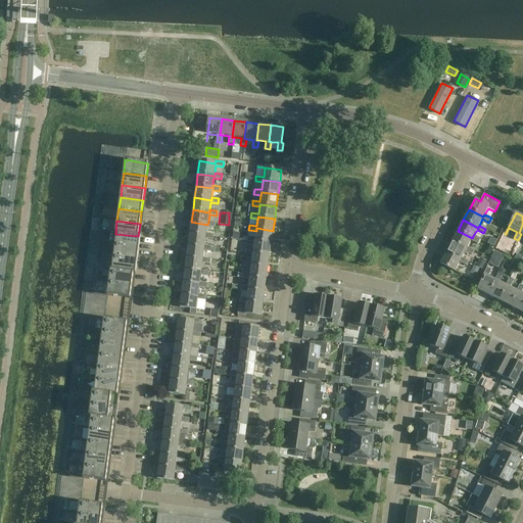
[(207,225),(191,222),(189,234),(206,236),(206,234),(207,227),(223,229),(224,225),(216,224),(216,223),(208,222),(207,225)]
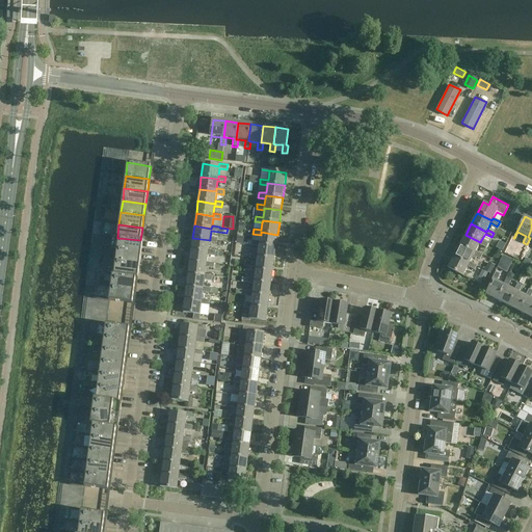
[(261,232),(261,235),(260,242),(253,241),(251,246),(259,247),(259,244),(276,247),(277,235),(261,232)]
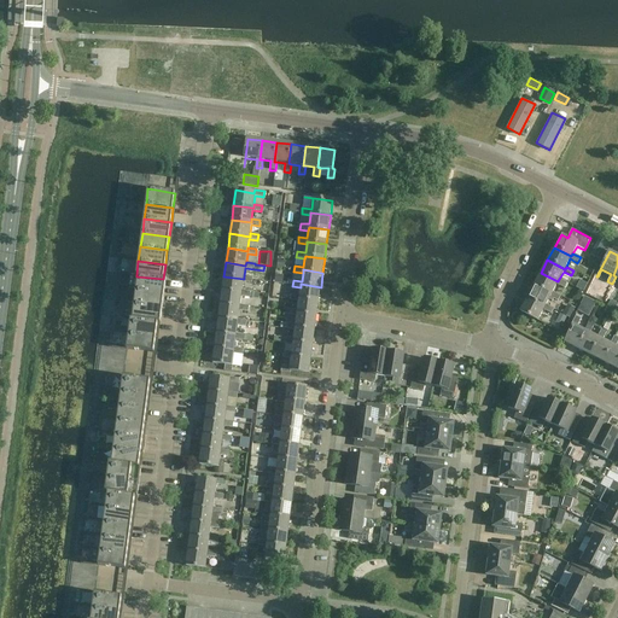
[(552,295),(553,292),(557,285),(564,289),(567,284),(559,279),(558,281),(541,273),(534,286),(552,295)]
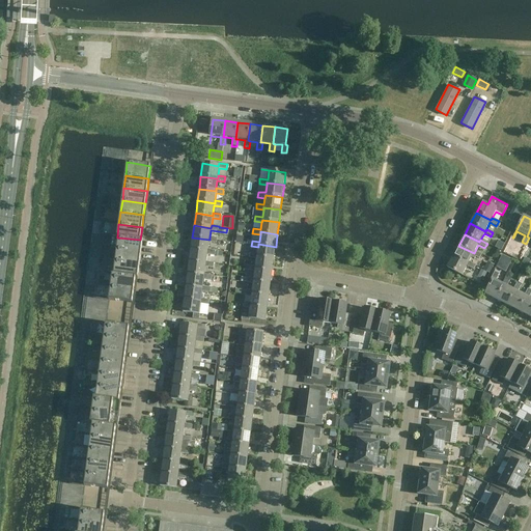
[(143,241),(140,240),(117,238),(117,236),(112,236),(110,249),(141,253),(143,241)]
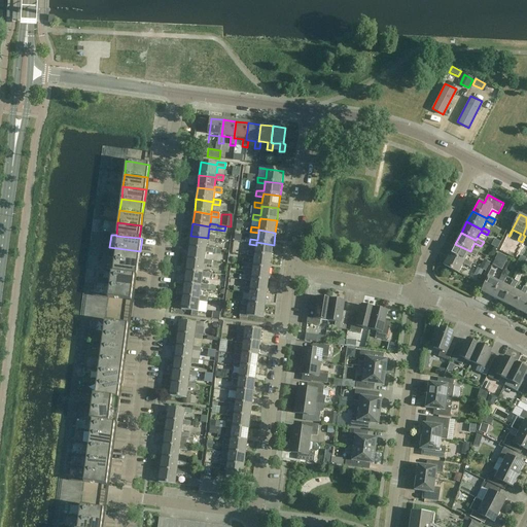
[(208,238),(190,236),(189,248),(206,250),(206,248),(207,241),(214,242),(215,237),(208,236),(208,238)]
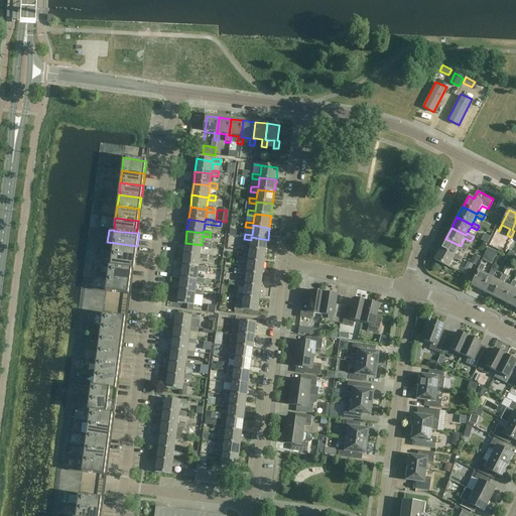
[(251,237),(251,240),(250,247),(243,246),(242,251),(249,252),(250,249),(266,251),(268,240),(251,237)]
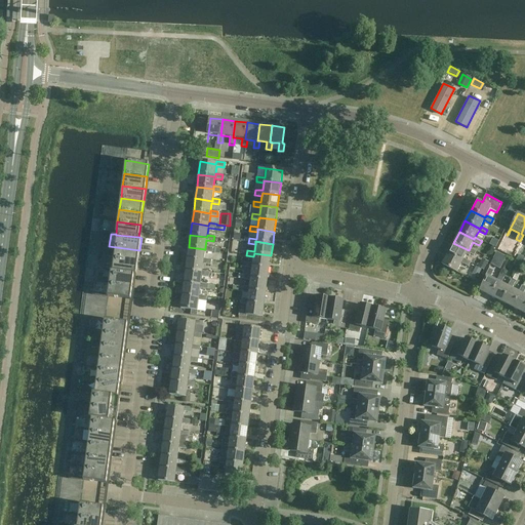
[(469,250),(453,243),(448,254),(462,261),(463,259),(467,255),(469,256),(470,254),(474,256),(476,251),(470,248),(469,250)]
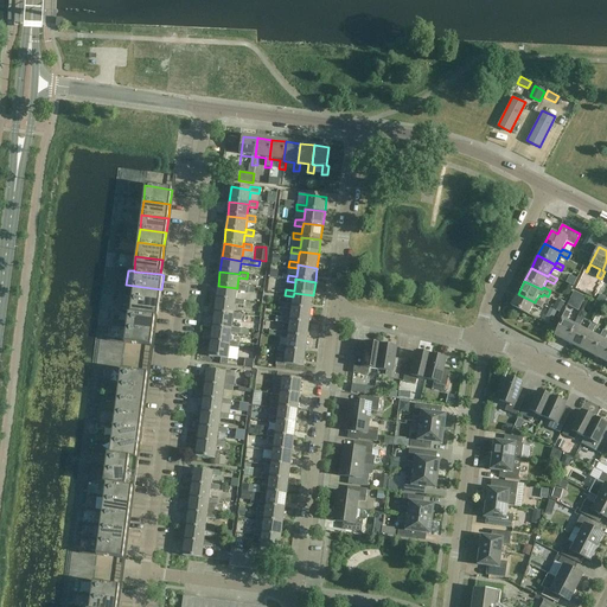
[(123,299),(157,304),(159,304),(161,289),(126,285),(123,299)]
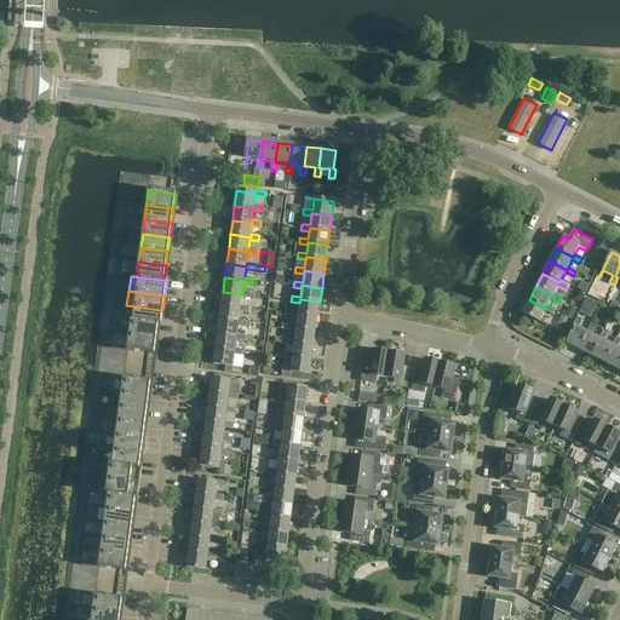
[(242,294),(223,292),(220,306),(240,309),(241,306),(242,298),(251,299),(259,300),(260,294),(242,292),(242,294)]
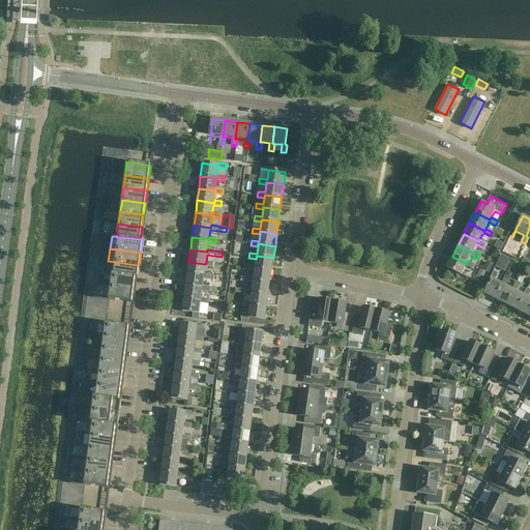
[(501,255),(498,261),(508,266),(510,260),(501,255)]
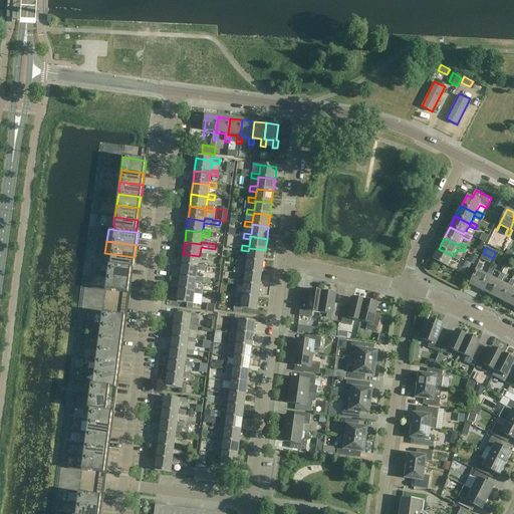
[(249,248),(248,251),(248,258),(240,257),(240,262),(247,263),(247,260),(263,262),(265,250),(249,248)]
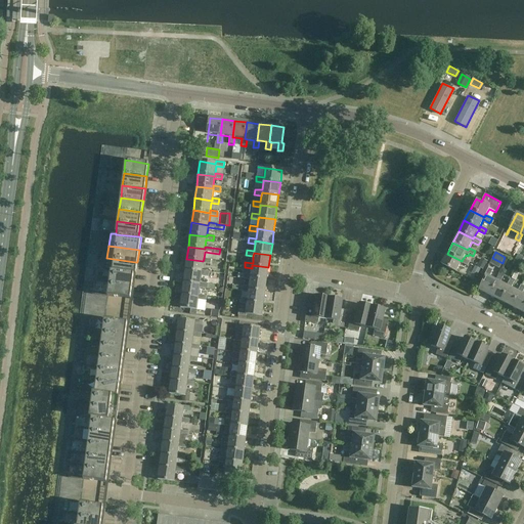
[(441,265),(463,275),(456,272),(461,263),(468,266),(470,262),(463,259),(462,261),(447,254),(441,265)]
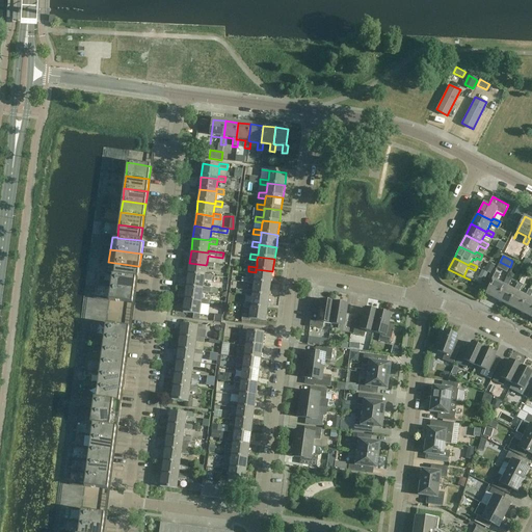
[(107,274),(112,275),(135,278),(138,278),(139,266),(137,266),(108,262),(107,274)]
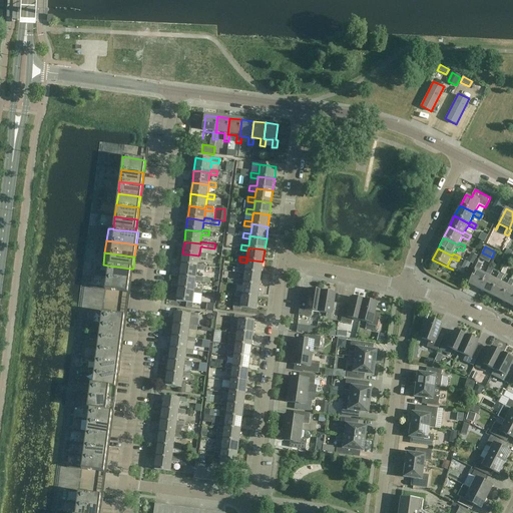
[(198,255),(182,253),(181,266),(197,268),(197,266),(198,259),(205,260),(205,259),(211,260),(212,254),(199,253),(198,255)]
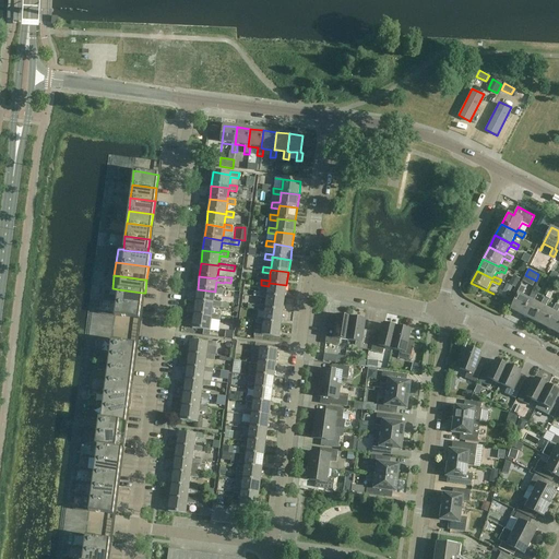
[(554,282),(549,290),(555,294),(558,284),(554,282)]
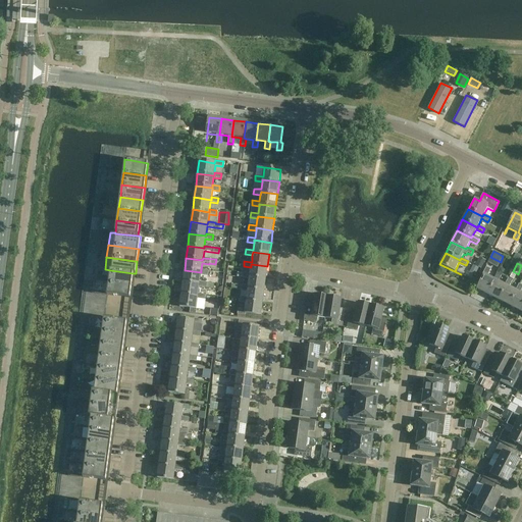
[(250,276),(266,278),(267,266),(251,264),(251,267),(250,274),(238,272),(238,277),(249,279),(250,276)]
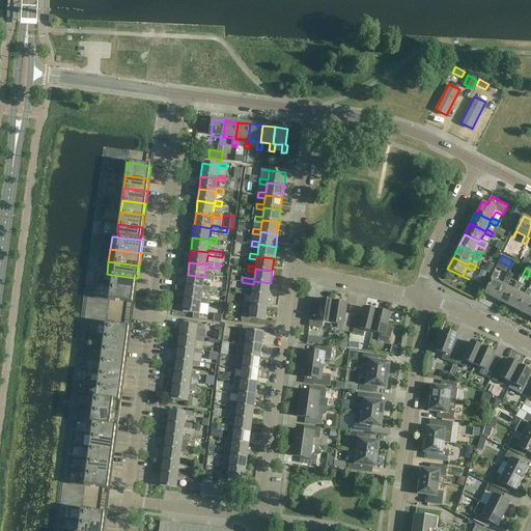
[(504,285),(502,284),(496,281),(499,274),(495,272),(491,279),(493,280),(485,295),(497,300),(504,285)]
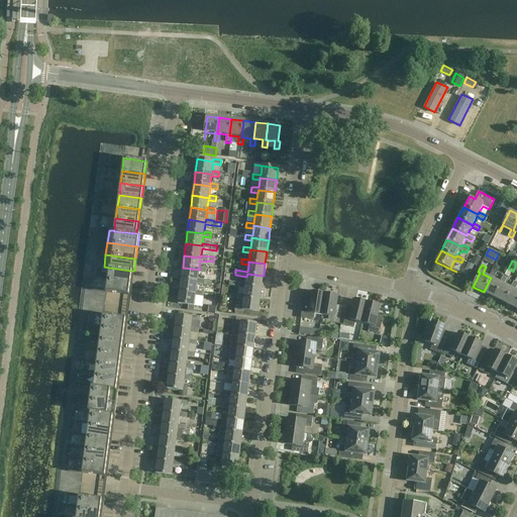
[(109,268),(107,280),(130,283),(131,271),(109,268)]
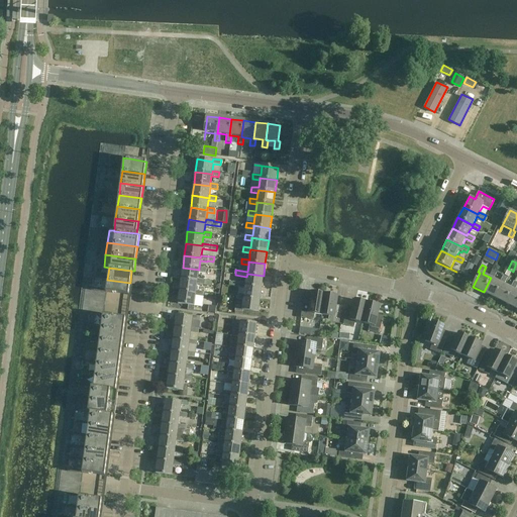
[(199,270),(183,268),(181,280),(197,282),(198,280),(199,273),(206,274),(206,269),(199,268),(199,270)]
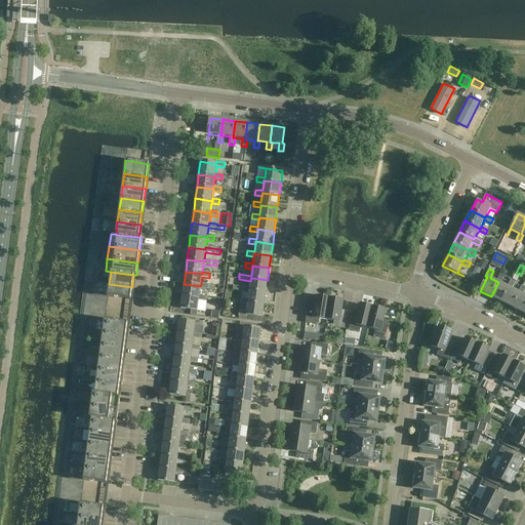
[(510,287),(508,286),(501,283),(505,277),(500,274),(496,281),(498,282),(491,296),(502,303),(510,287)]
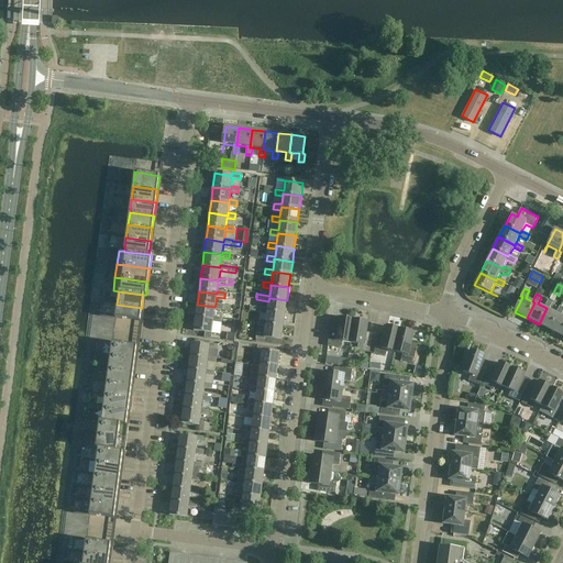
[(269,298),(268,301),(267,309),(260,308),(260,313),(267,315),(267,311),(285,313),(287,300),(269,298)]
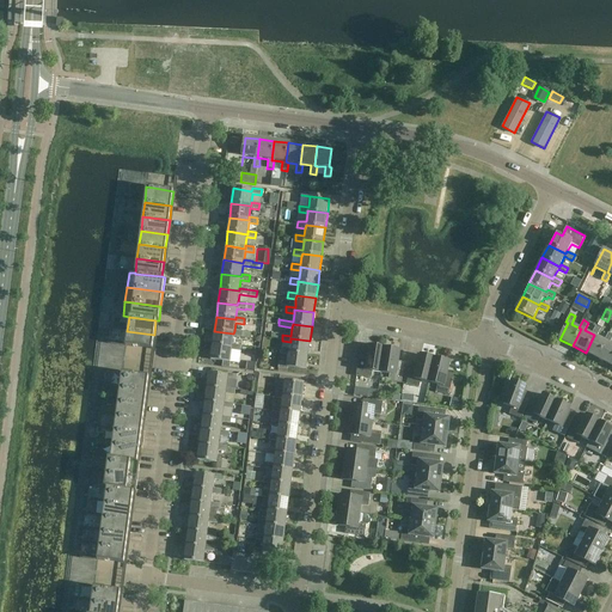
[(607,342),(605,341),(597,337),(601,329),(595,326),(592,334),(594,335),(586,353),(599,359),(607,342)]
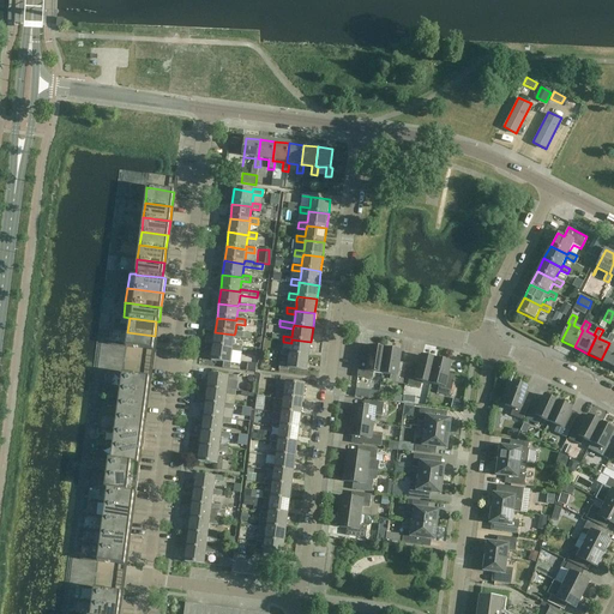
[(152,350),(155,336),(127,332),(126,348),(133,348),(134,348),(152,350)]
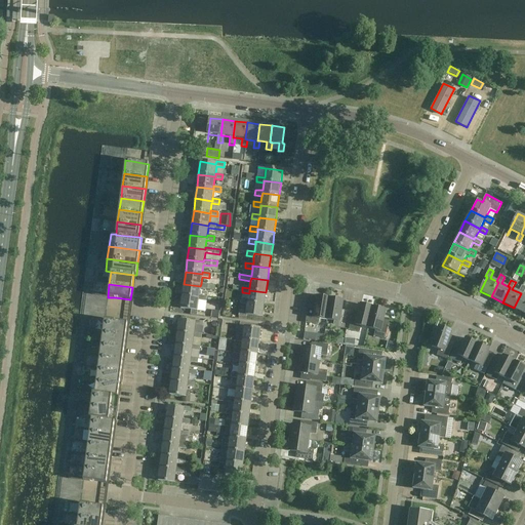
[(200,286),(184,284),(183,296),(199,298),(199,295),(200,288),(215,290),(215,285),(201,284),(200,286)]
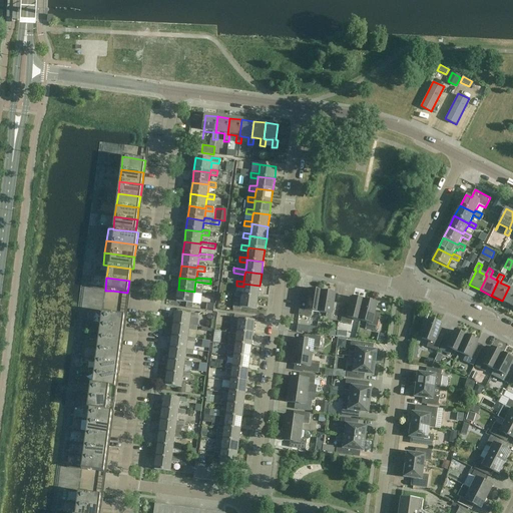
[(512,305),(512,289),(511,288),(512,284),(512,280),(510,280),(507,286),(509,287),(502,301),(512,307),(512,305)]
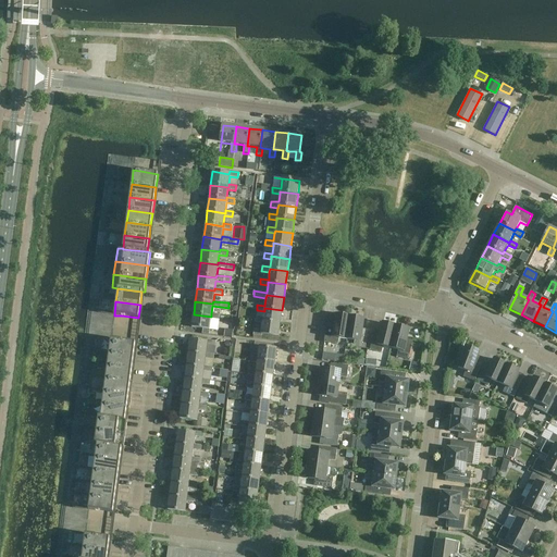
[(262,321),(281,323),(282,310),(264,308),(264,311),(263,319),(256,318),(247,317),(246,322),(262,324),(262,321)]
